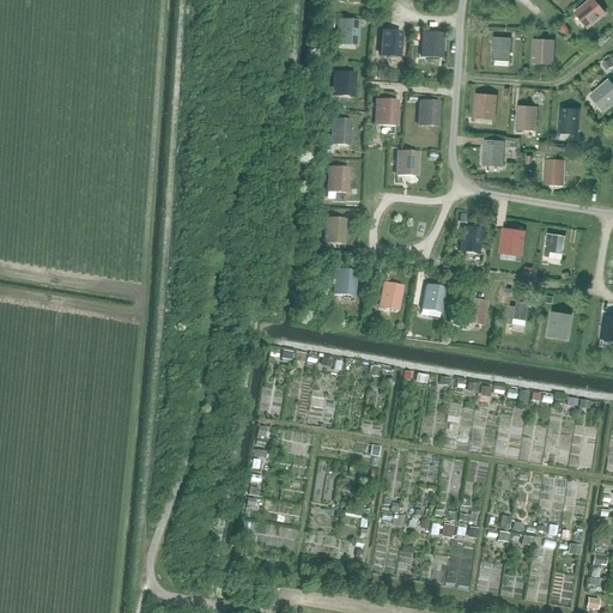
[(596,4),(596,5),(593,0),(589,4),(588,2),(575,14),(578,19),(583,16),(590,25),(605,13),(596,4)]
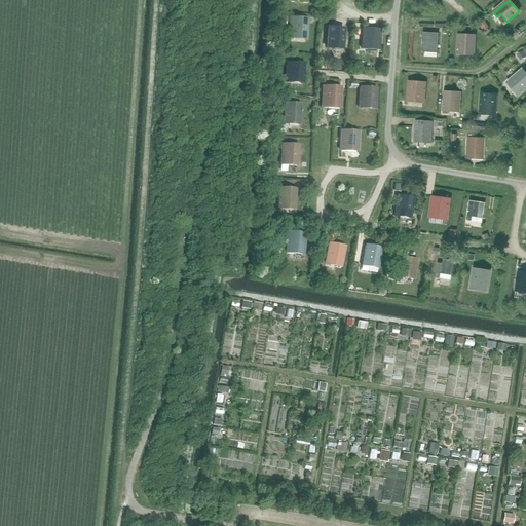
[(290,17),(288,38),(294,38),(304,39),(304,34),(304,31),(305,19),(290,17)]
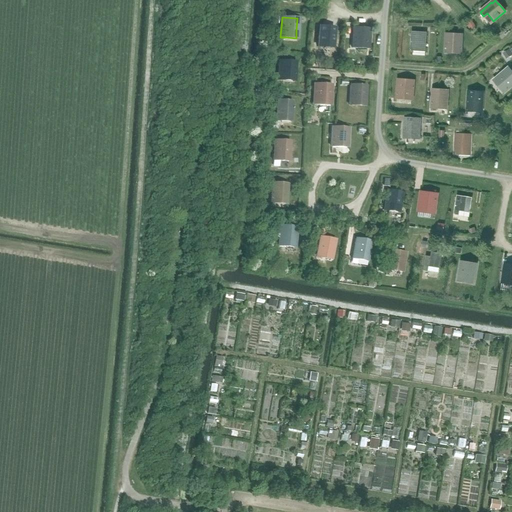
[(318,26),(316,47),(323,47),(325,47),(331,48),(333,28),(318,26)]
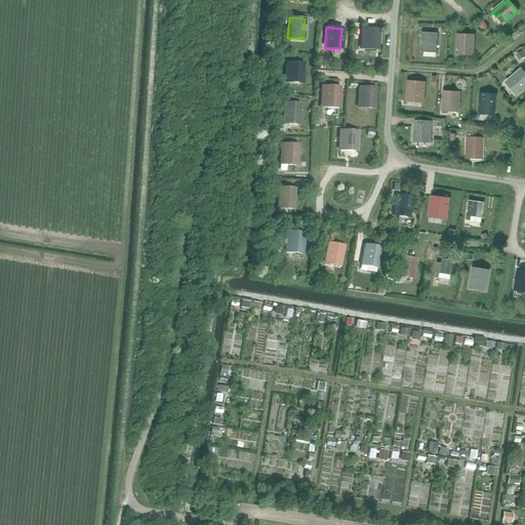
[(376,45),(377,30),(367,29),(367,30),(362,30),(362,34),(361,34),(360,49),(365,49),(366,44),(376,45)]
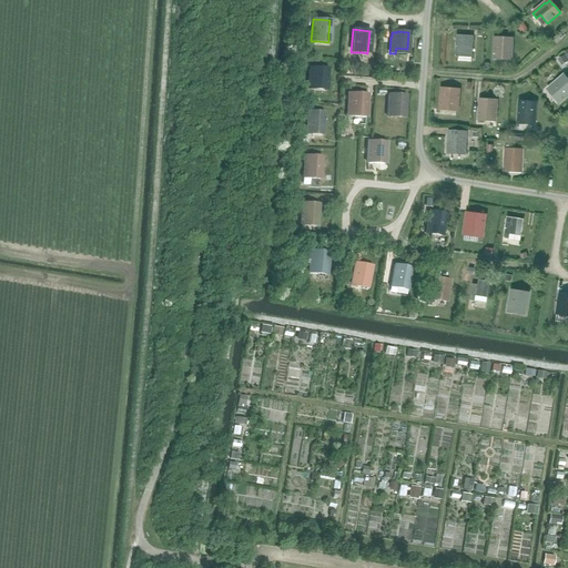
[(472,52),(473,37),(456,36),(455,57),(460,57),(460,52),(472,52)]
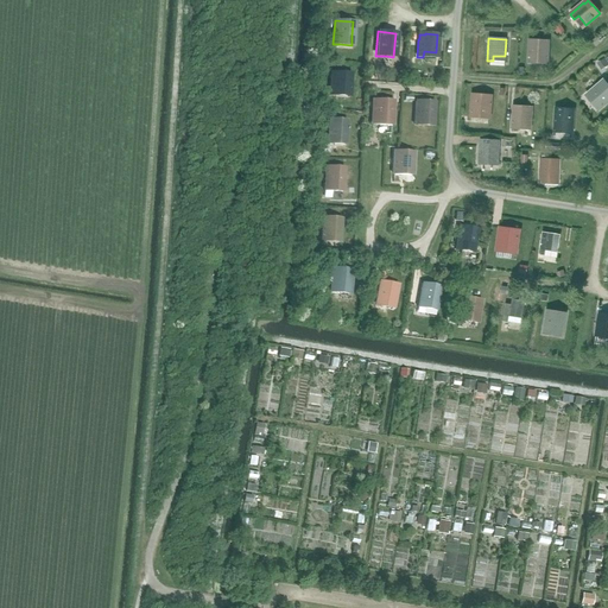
[(546,58),(548,40),(536,40),(530,40),(530,45),(529,63),(534,63),(534,58),(546,58)]
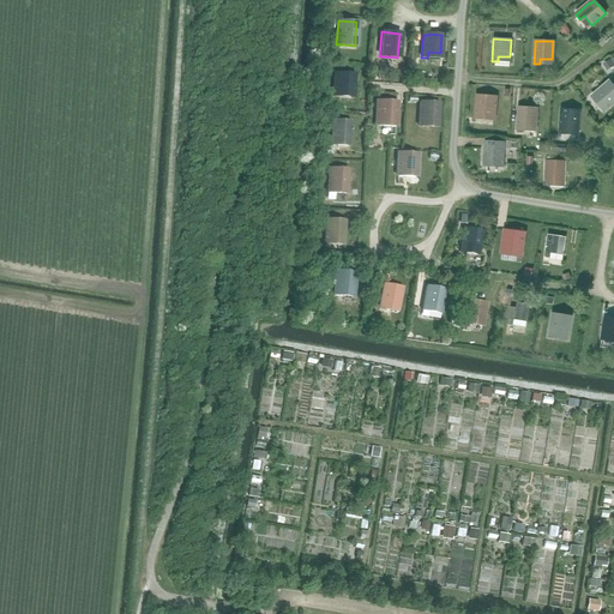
[(351,91),(353,74),(341,73),(341,74),(335,73),(335,79),(333,79),(332,96),(338,96),(339,91),(351,91)]
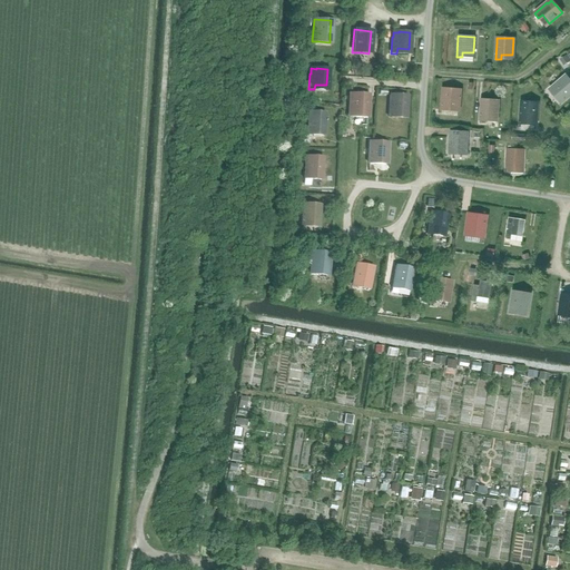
[(569,80),(569,79),(569,76),(568,74),(549,90),(553,95),(557,91),(564,99),(569,95),(569,80)]
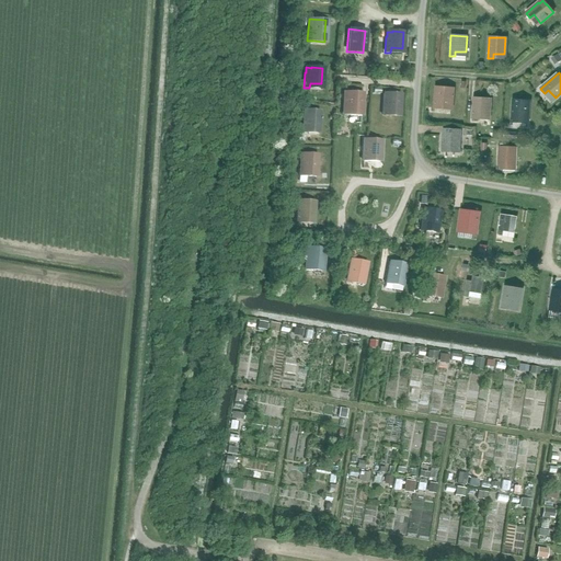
[(451,104),(453,89),(442,88),(436,88),(436,92),(435,92),(434,109),(439,109),(441,103),(451,104)]
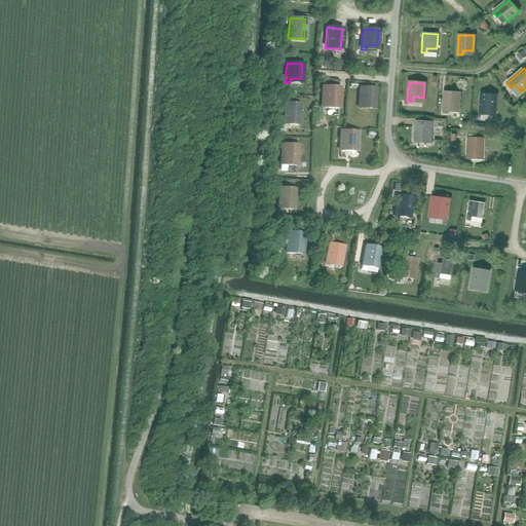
[(337,108),(338,87),(328,87),(323,87),(323,91),(322,91),(322,107),(337,108)]
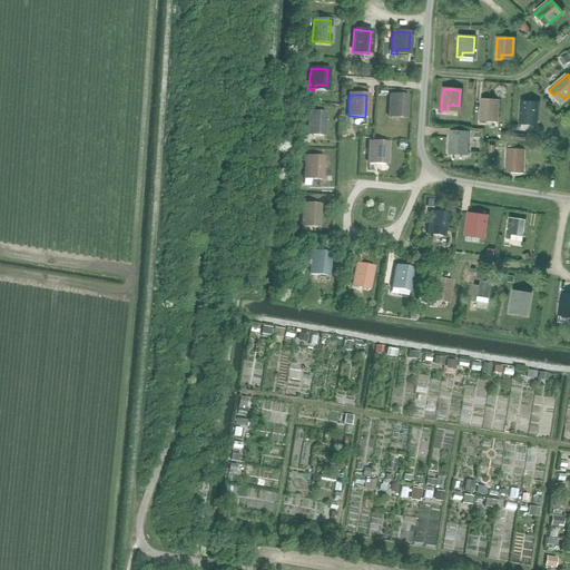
[(405,112),(406,96),(395,96),(390,96),(390,100),(389,100),(387,117),(393,117),(394,111),(405,112)]
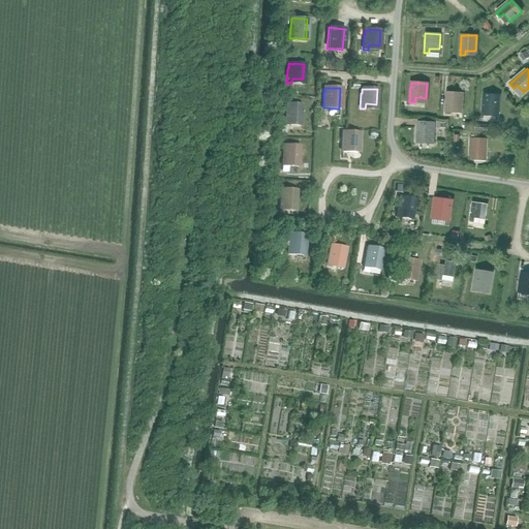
[(461,114),(463,93),(452,93),(447,93),(446,97),(445,113),(461,114)]
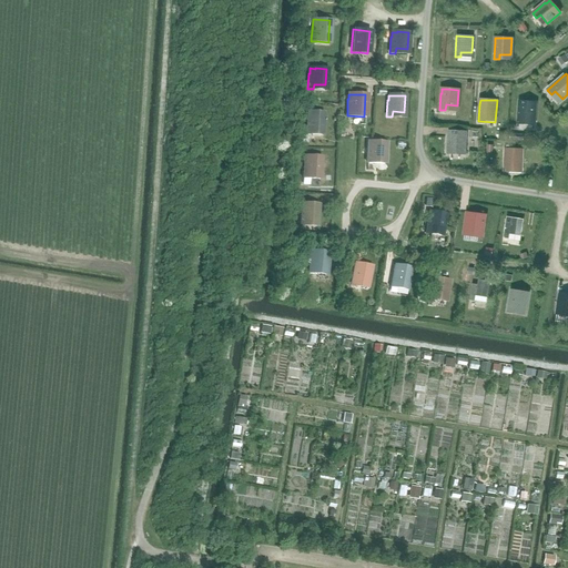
[(535,124),(536,103),(519,102),(517,123),(535,124)]
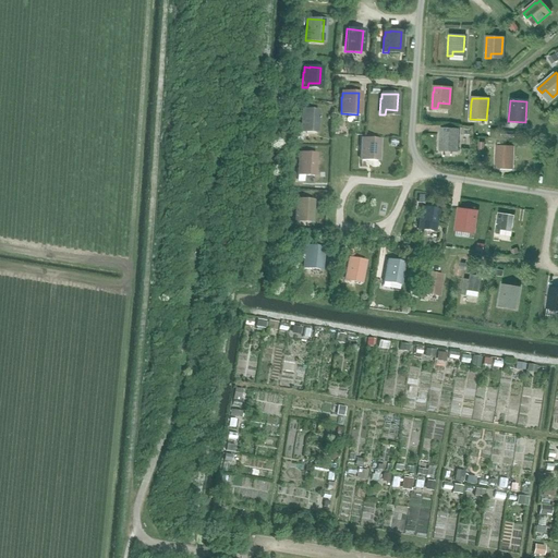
[(316,132),(317,111),(301,110),(300,132),(316,132)]
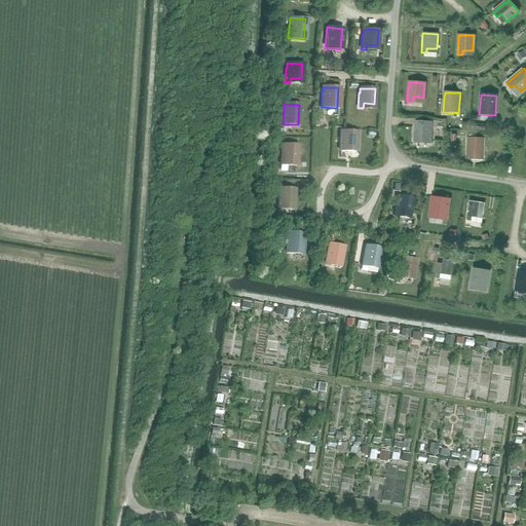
[(430,143),(431,122),(415,121),(415,142),(430,143)]
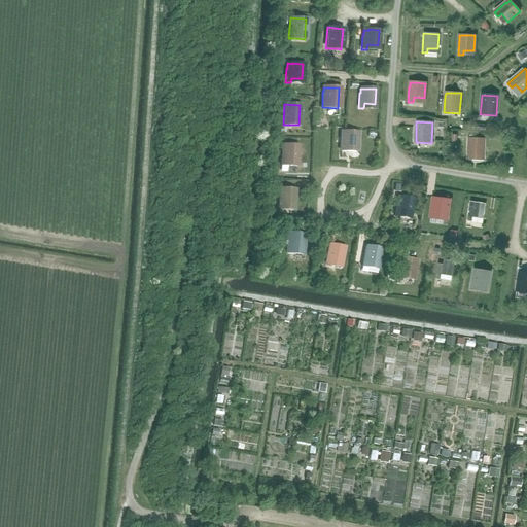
[(356,151),(357,132),(341,131),(340,151),(356,151)]
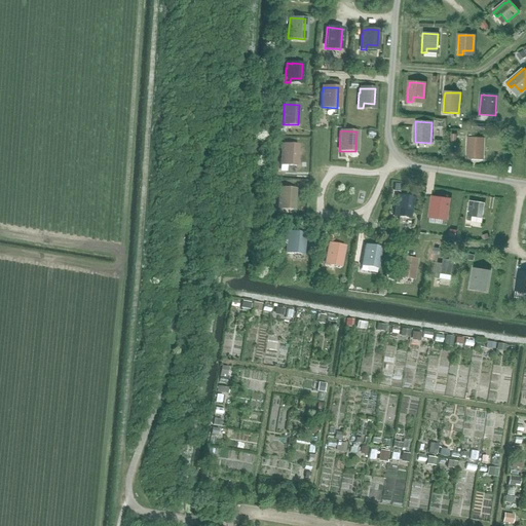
[(476,139),(476,136),(468,136),(468,143),(467,143),(466,158),(483,159),(484,139),(476,139)]
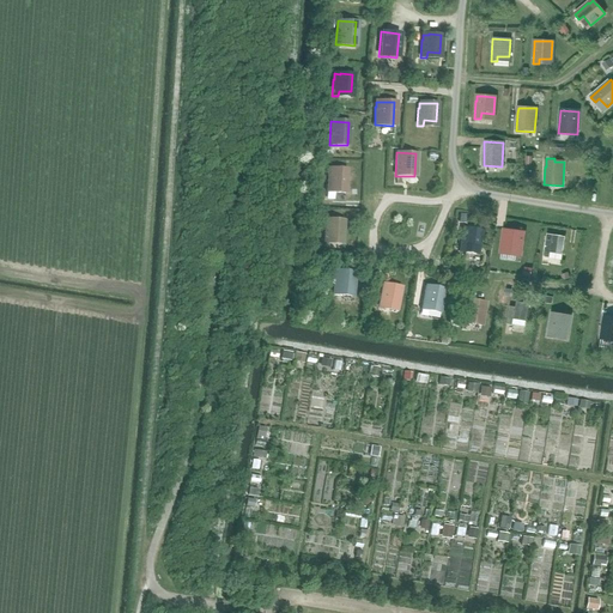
[(345,187),(346,169),(333,169),(328,169),(327,174),(326,192),(332,192),(332,187),(345,187)]
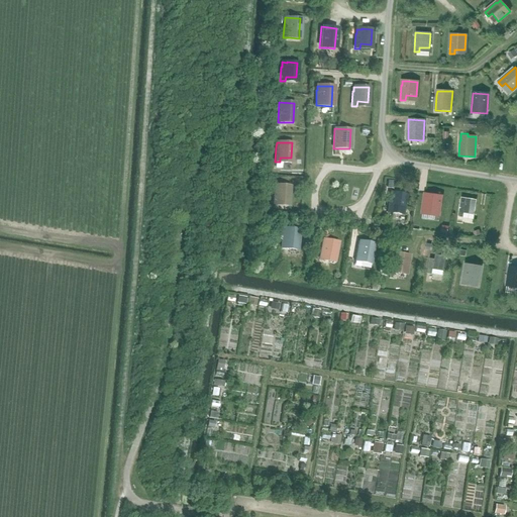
[(288,201),(289,186),(279,186),(274,186),(274,190),(273,190),(273,205),(278,205),(278,200),(288,201)]
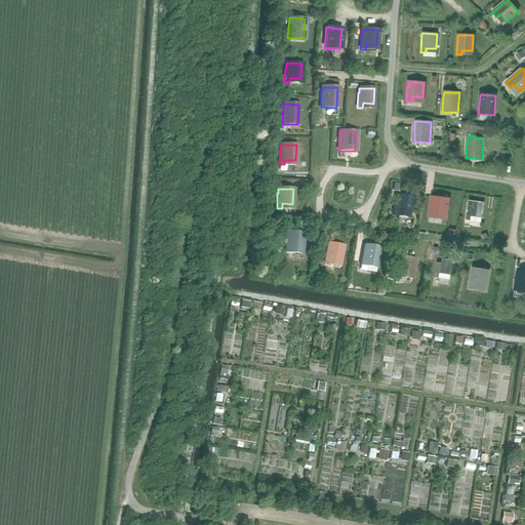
[(401,196),(401,197),(396,196),(395,200),(392,215),(408,217),(411,198),(401,196)]
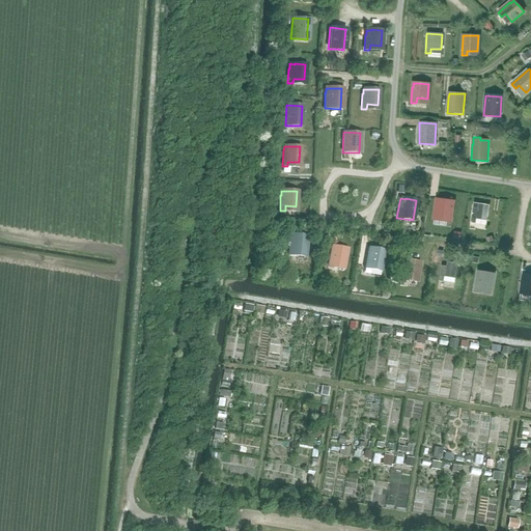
[(434,215),(434,218),(435,218),(435,220),(450,222),(453,201),(437,199),(435,215),(434,215)]
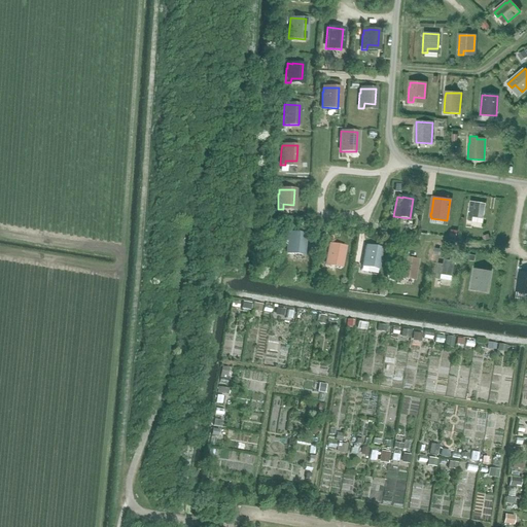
[(476,203),(470,202),(469,206),(466,221),(482,223),(486,204),(476,203)]
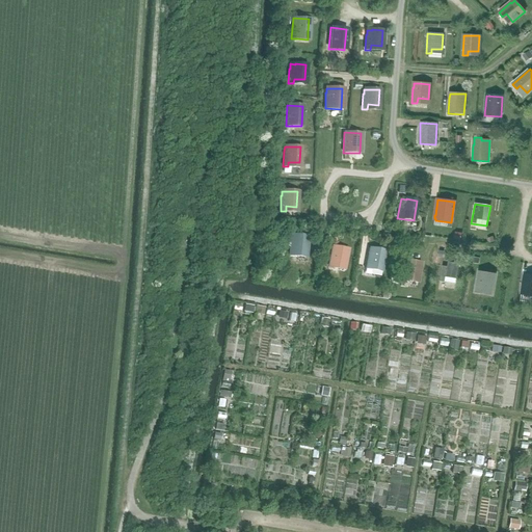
[(304,257),(306,244),(307,237),(290,235),(289,256),(304,257)]
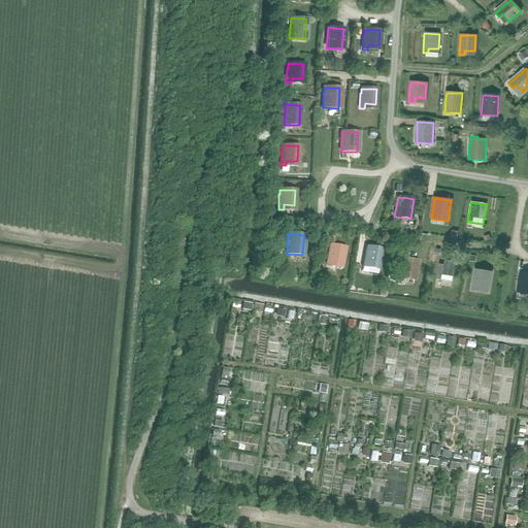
[(334,245),(329,245),(328,250),(325,264),(340,267),(344,248),(334,245)]
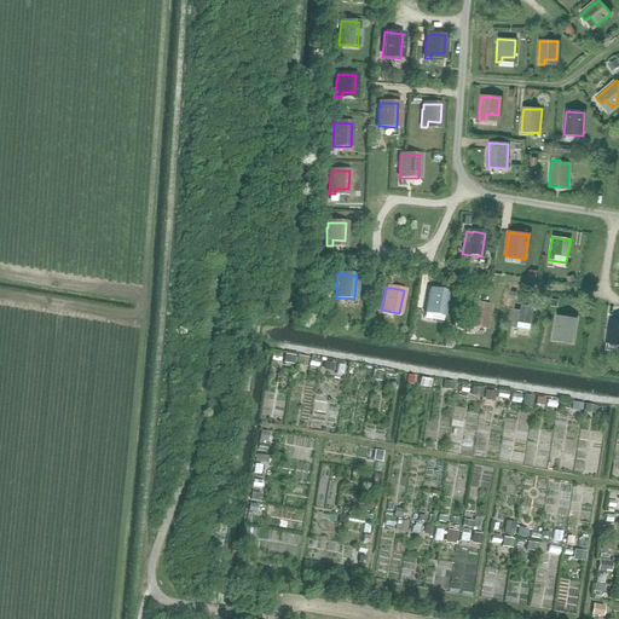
[(443,316),(447,293),(428,289),(424,312),(443,316)]
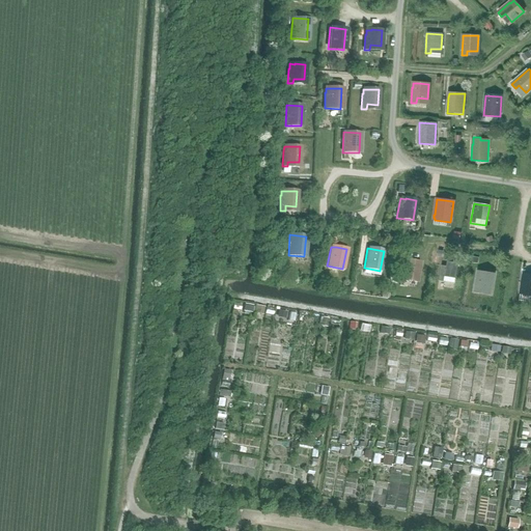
[(409,260),(403,260),(403,264),(402,264),(400,279),(416,282),(419,262),(409,260)]
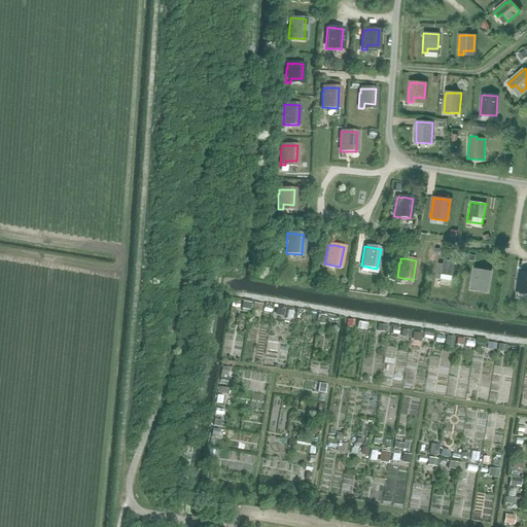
[(451,281),(454,261),(444,259),(443,265),(437,264),(435,278),(441,279),(451,281)]
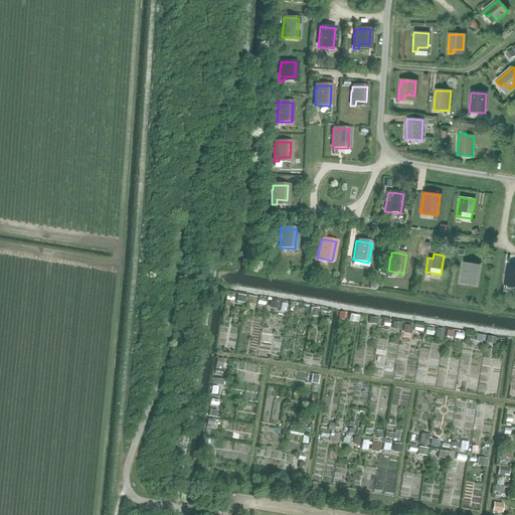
[(469,264),(469,265),(464,264),(463,268),(460,283),(465,284),(466,279),(476,281),(479,266),(469,264)]
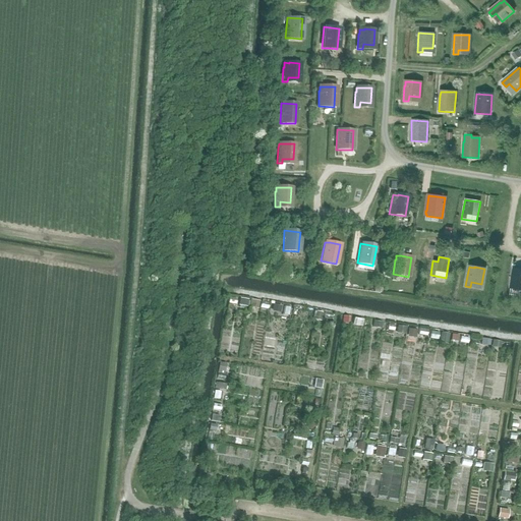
[(520,270),(519,270),(519,271),(514,270),(514,274),(513,274),(511,288),(516,289),(517,285),(520,285),(520,270)]
